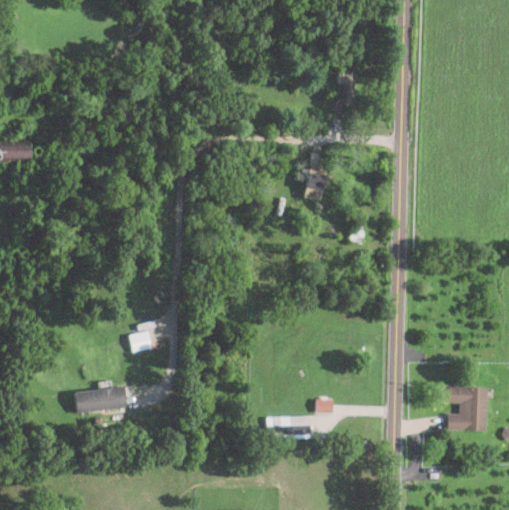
[(0,162),(31,162),(31,144),(0,144),(0,162)]
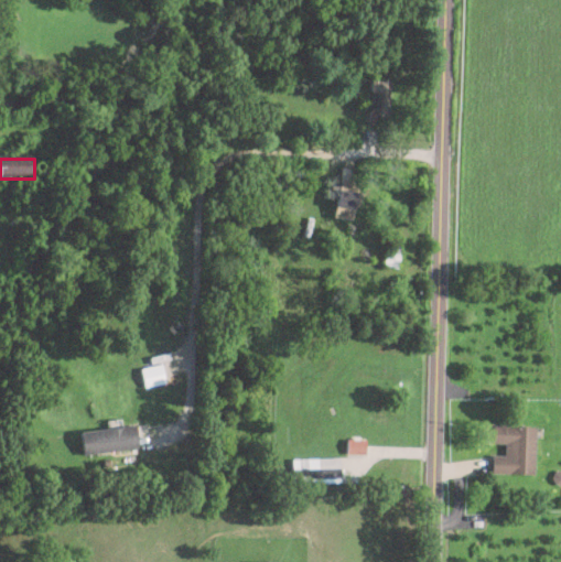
[(353,222),(360,193),(343,187),(334,216),(353,222)]
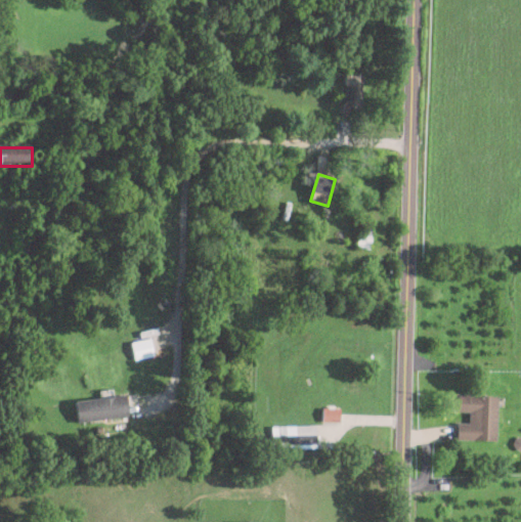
[(372,234),(358,234),(358,249),(372,249),(372,234)]
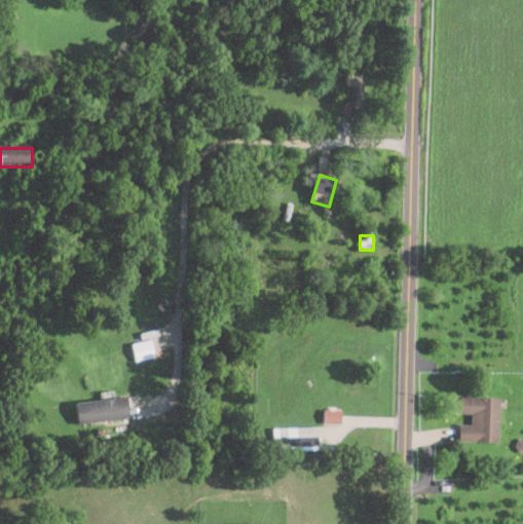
[(131,418),(127,397),(76,403),(78,424),(131,418)]
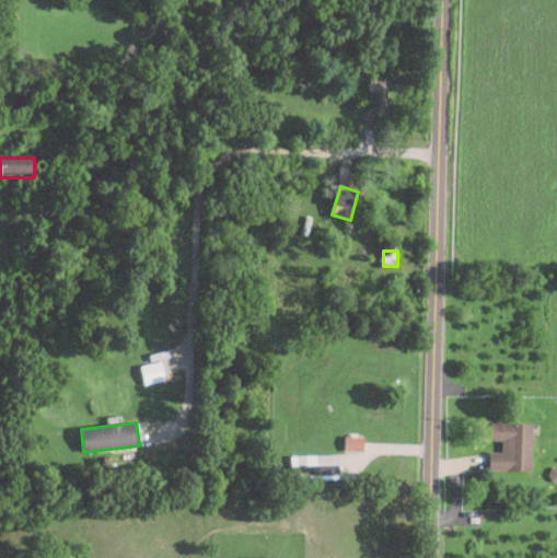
[(534,423),(491,422),(490,440),(502,441),(502,452),(490,451),(489,469),(532,472),(534,423)]
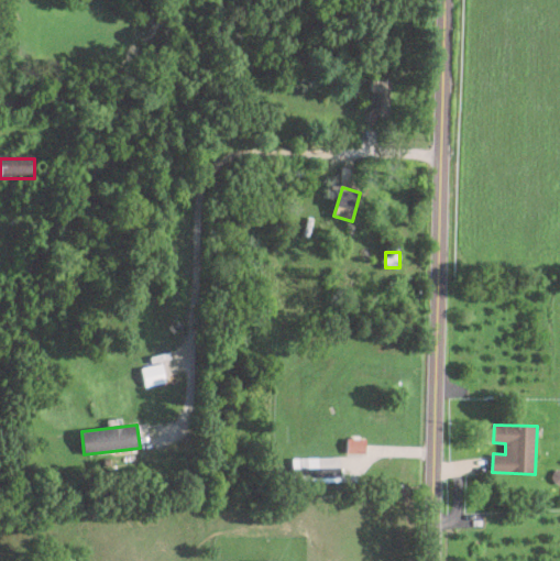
[(292,483),(342,483),(342,458),(292,458),(292,483)]
